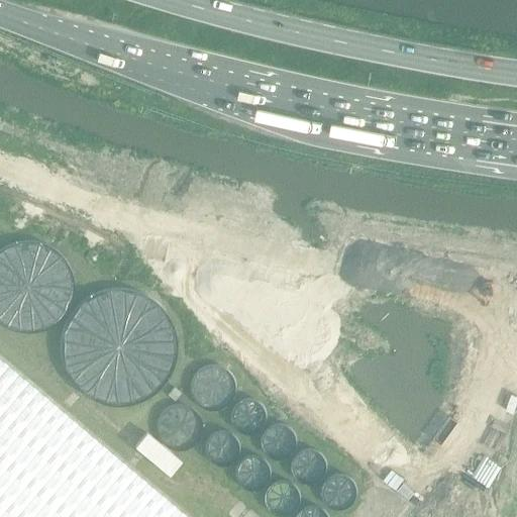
[(0,516),(104,516),(139,476),(0,357),(0,516)]
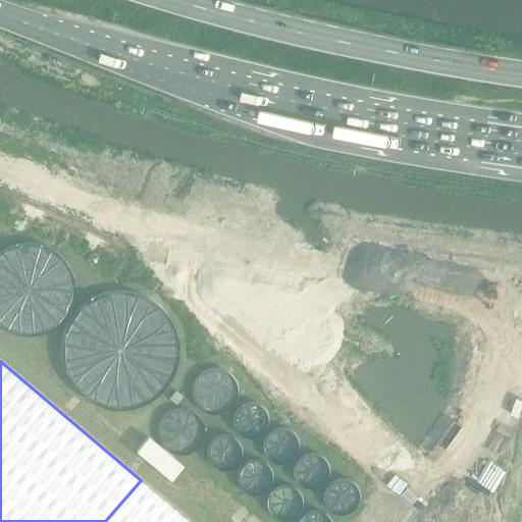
[(238,392),(238,390),(237,386),(236,382),(233,378),(230,374),(224,370),(216,368),(211,369),(206,370),(200,374),(197,378),(194,382),(193,390),(193,395),(194,399),(199,407),(202,409),(206,412),(214,414),(219,413),(223,412),(230,407),(236,401),(237,396),(238,392)]
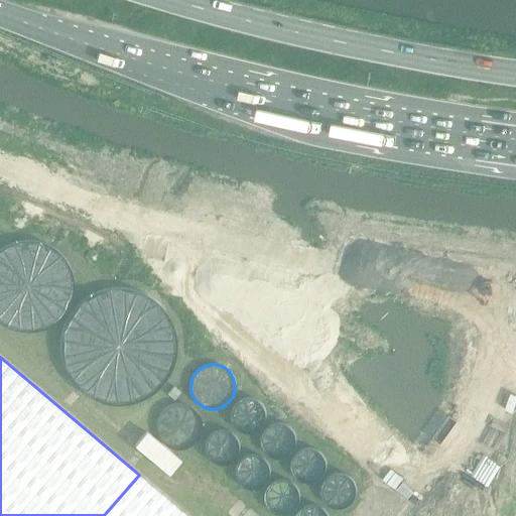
[(174,387),(167,394),(174,400),(180,393),(174,387)]
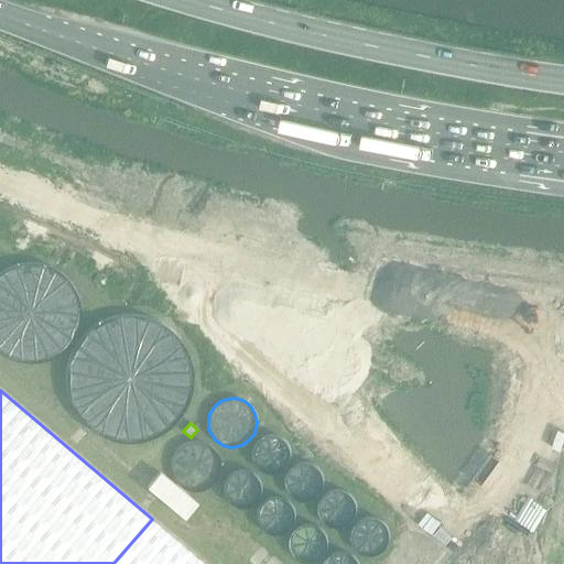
[(220,466),(220,465),(218,456),(214,448),(209,445),(205,443),(202,442),(194,441),(186,443),(182,445),(177,448),(174,454),(173,457),(171,466),(172,472),(174,476),(179,483),(186,487),(194,489),(201,489),(205,488),(212,484),(217,476),(219,473),(220,466)]
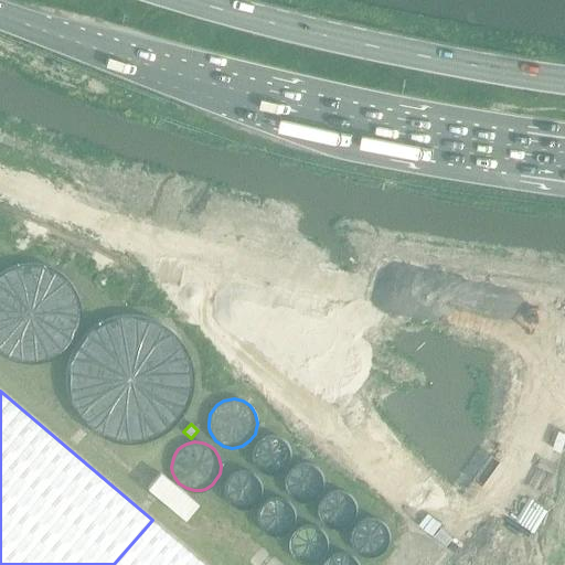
[(184,520),(198,504),(160,473),(147,488),(184,520)]
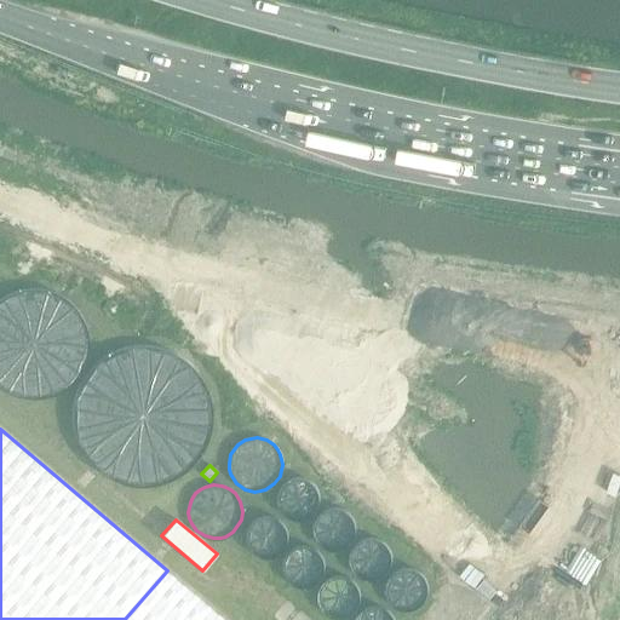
[(224,619),(167,570),(125,619),(224,619)]
